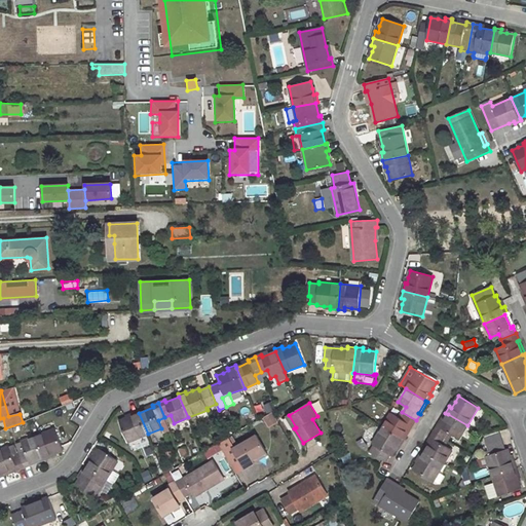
[(126,418),(119,421),(127,443),(148,434),(139,413),(138,411),(130,414),(132,416),(126,418)]
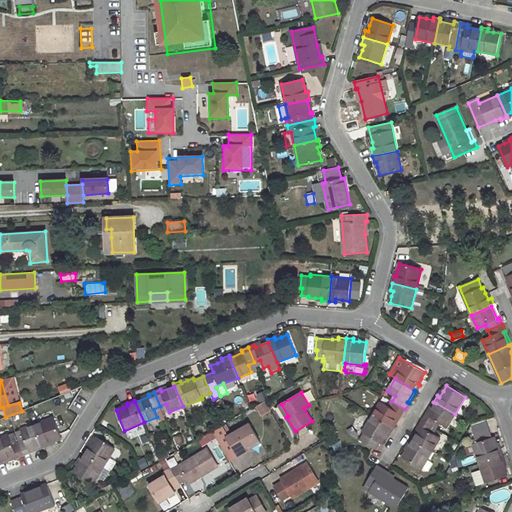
[(260,415),(270,410),(265,400),(255,405),(260,415)]
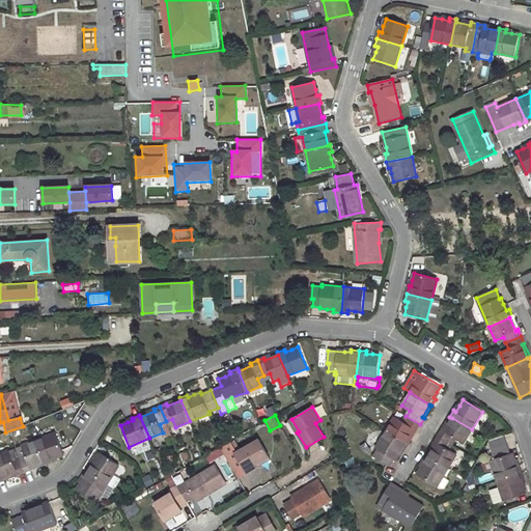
[(394,417),(387,429),(407,442),(414,429),(416,430),(420,424),(406,416),(402,421),(394,417)]
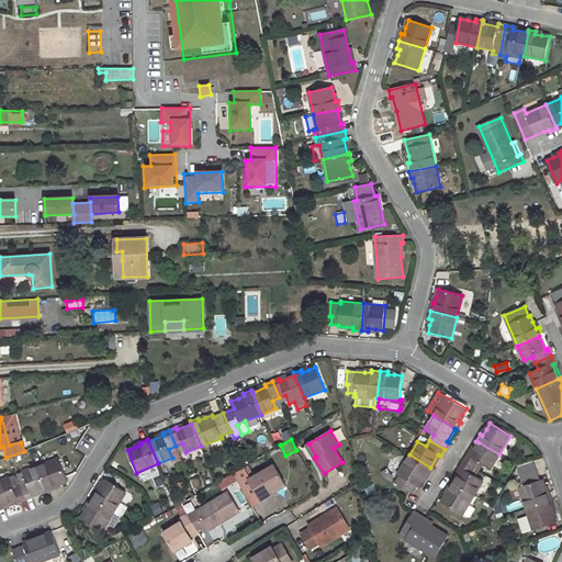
[(475,441),(468,453),(470,456),(479,442),(475,441)]
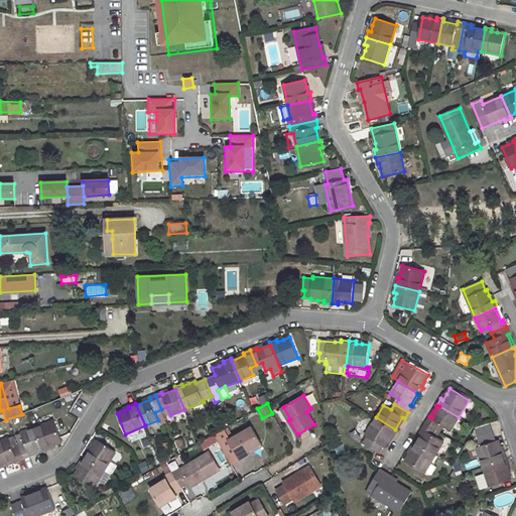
[(429,416),(425,423),(439,431),(442,426),(450,430),(459,417),(439,406),(431,418),(429,416)]
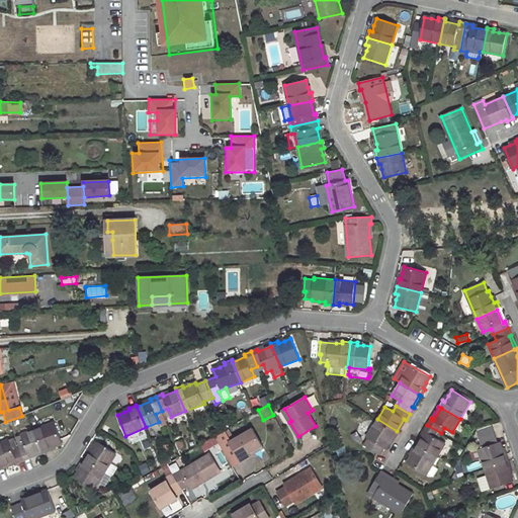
[(367,438),(363,444),(379,455),(383,448),(385,449),(390,442),(393,437),(395,438),(399,432),(397,431),(377,419),(366,437),(367,438)]
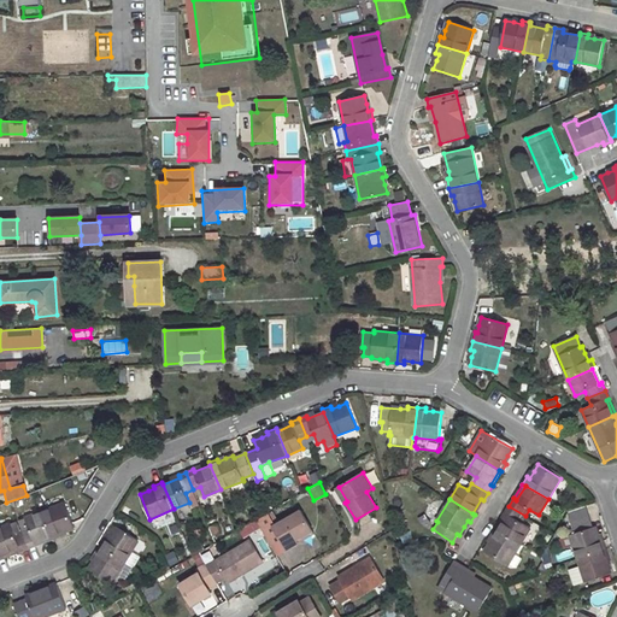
[(481,499),(472,513),(475,515),(483,500),(481,499)]
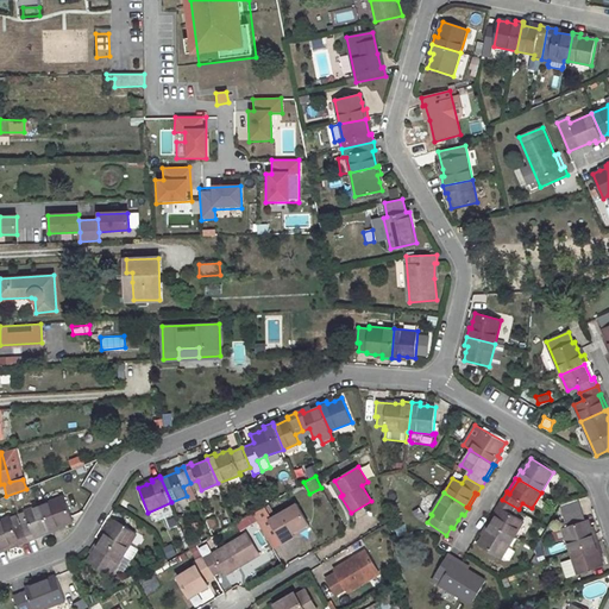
[(60,529),(58,527),(66,523),(74,521),(63,496),(42,504),(52,533),(60,529)]
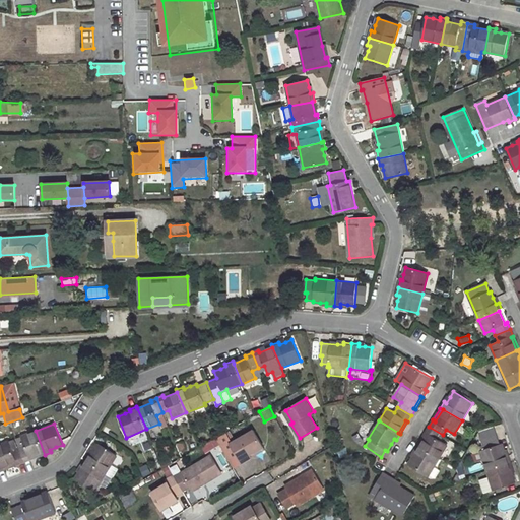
[(429,427),(425,433),(428,434),(420,446),(440,458),(448,445),(440,441),(443,435),(429,427)]
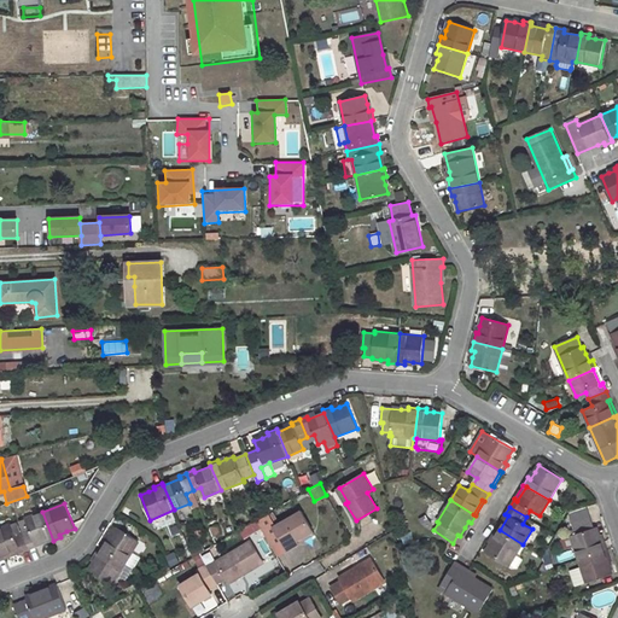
[(299,509),(273,525),(287,548),(298,541),(297,540),(312,530),(299,509)]
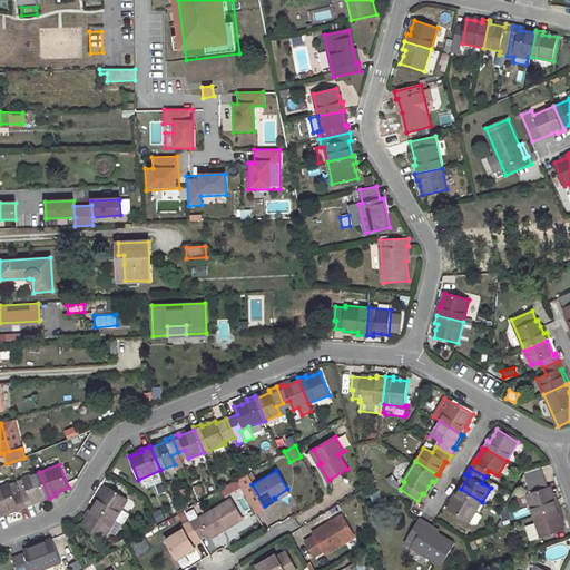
[(33,504),(32,502),(47,497),(48,499),(49,499),(39,472),(23,478),(27,487),(20,489),(27,508),(33,504)]
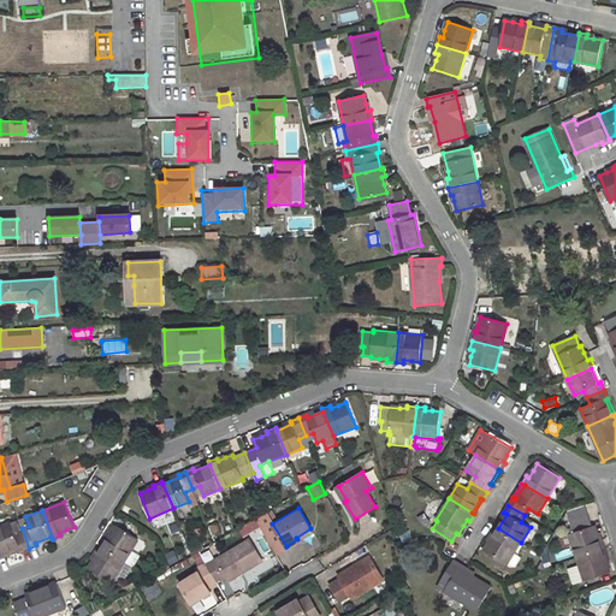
[(503,513),(495,527),(498,528),(507,514),(503,513)]
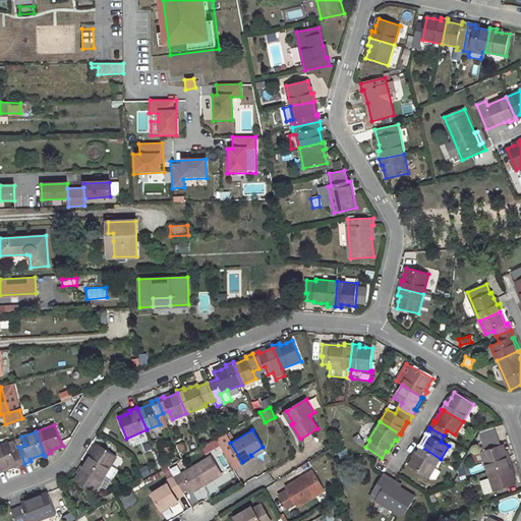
[(505,452),(503,445),(501,445),(498,437),(483,441),(486,450),(481,452),(488,472),(512,464),(509,457),(507,458),(505,452)]
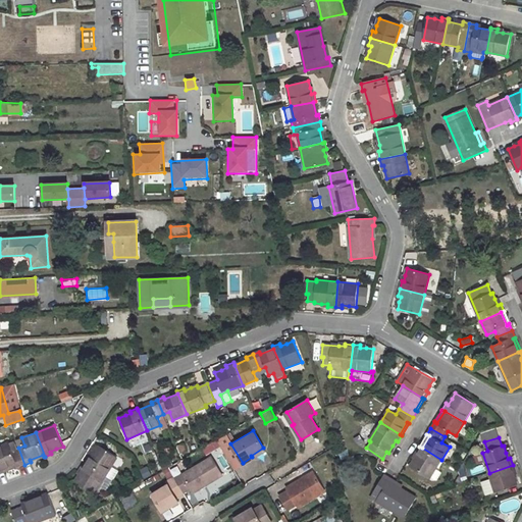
[(9,442),(0,446),(0,462),(3,470),(17,464),(18,467),(24,465),(18,448),(12,451),(9,442)]
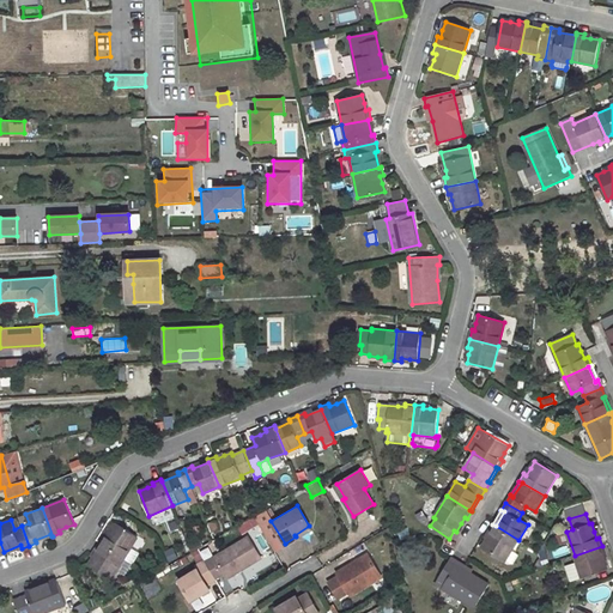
[(104,535),(99,542),(125,558),(137,536),(115,522),(110,530),(107,536),(104,535)]
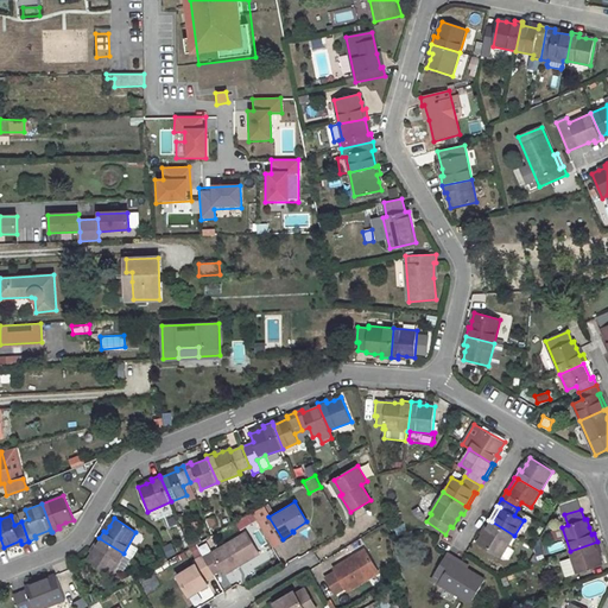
[(483,536),(477,544),(500,558),(514,536),(492,521),(488,520),(485,527),(487,529),(483,536)]
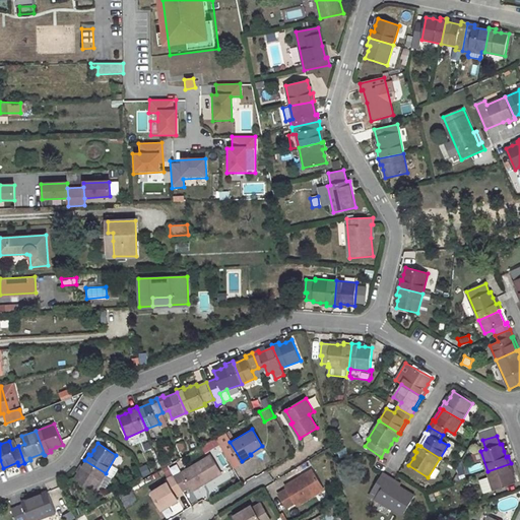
[(116,455),(106,473),(113,477),(114,478),(124,461),(116,455)]
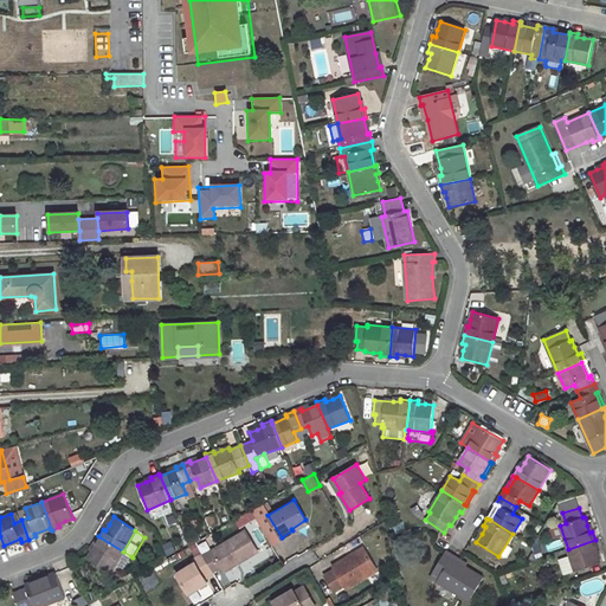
[(246,532),(212,552),(224,573),(258,553),(246,532)]
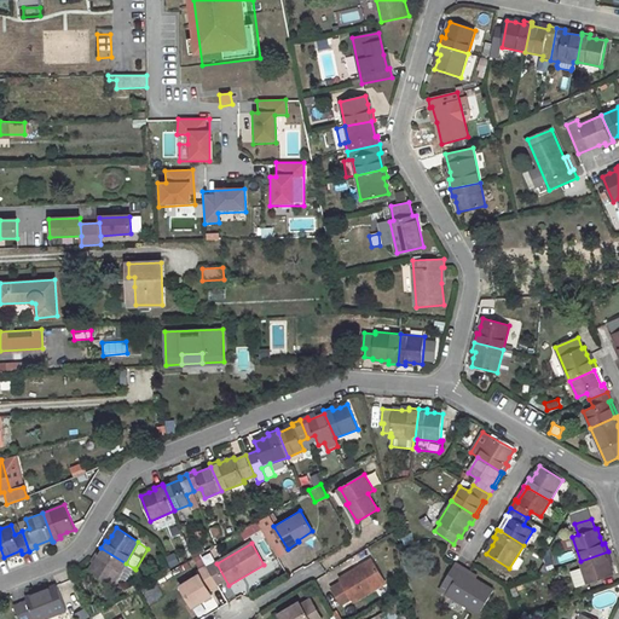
[(94,563),(90,570),(113,584),(117,577),(126,563),(100,548),(96,555),(98,556),(94,563)]
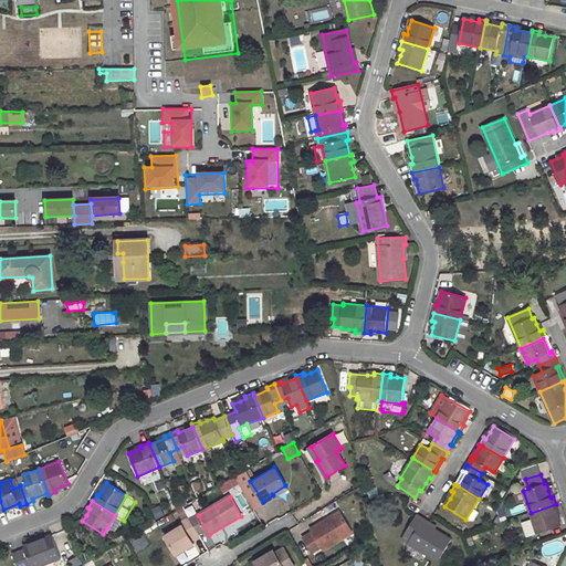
[(19,503),(3,510),(4,512),(20,506),(19,503)]
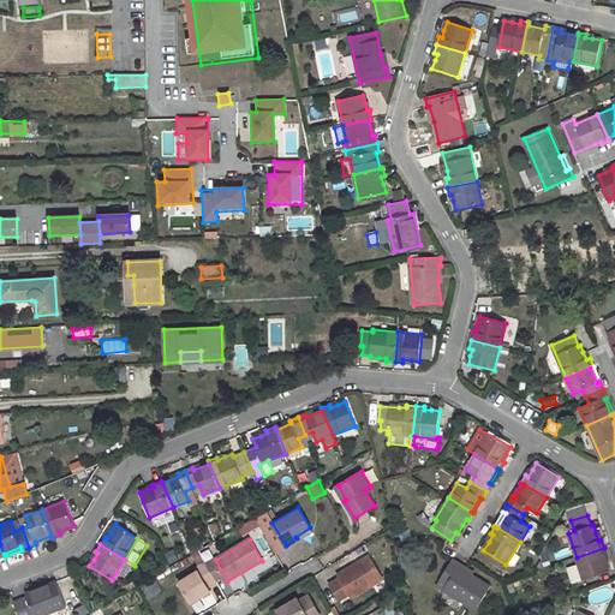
[(605,562),(603,556),(607,555),(604,548),(577,557),(579,563),(584,580),(609,571),(605,562)]
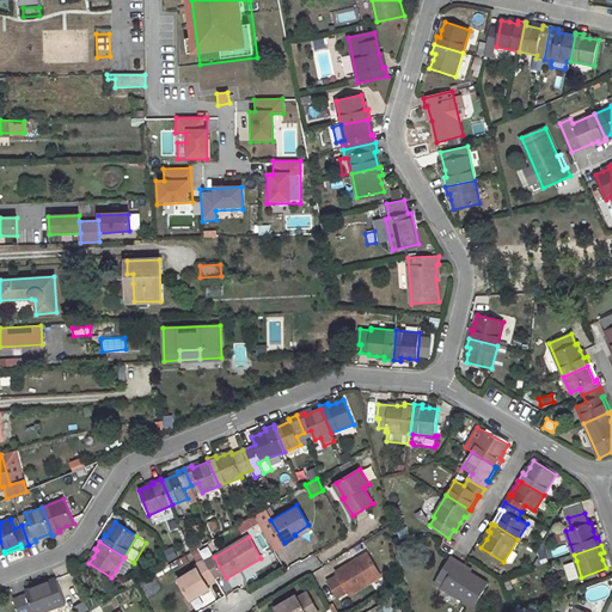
[(367,554),(352,563),(354,565),(368,557),(367,554)]
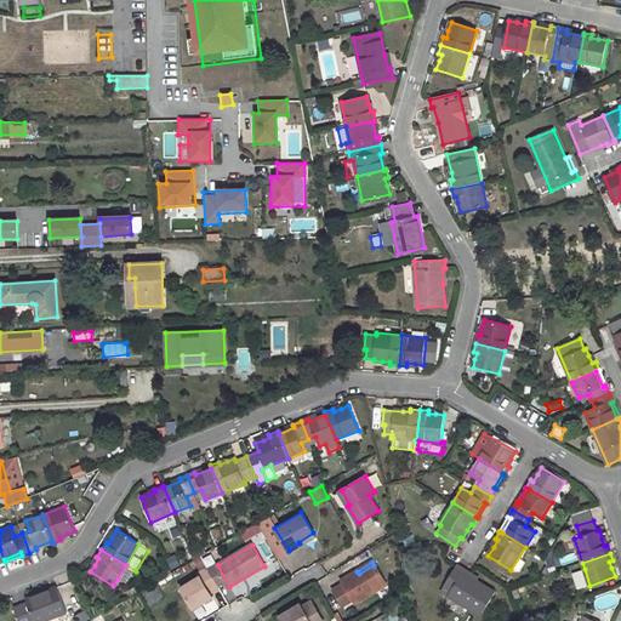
[(126,565),(118,579),(126,584),(135,570),(126,565)]
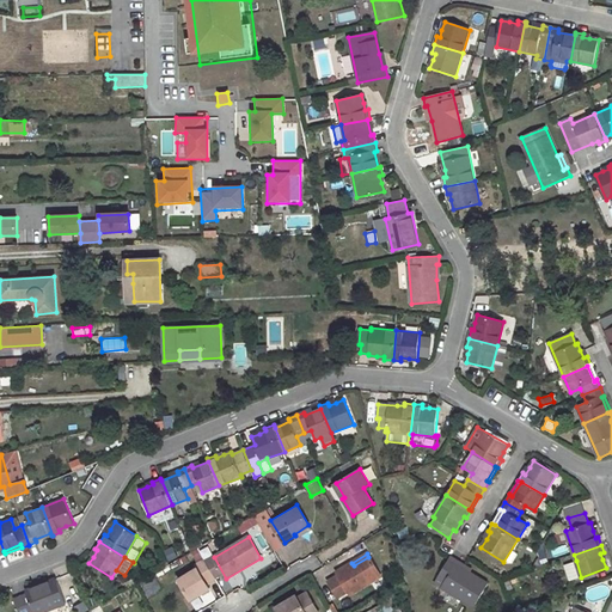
[(352,563),(335,573),(337,576),(328,582),(337,598),(347,592),(349,594),(380,575),(368,557),(354,565),(352,563)]
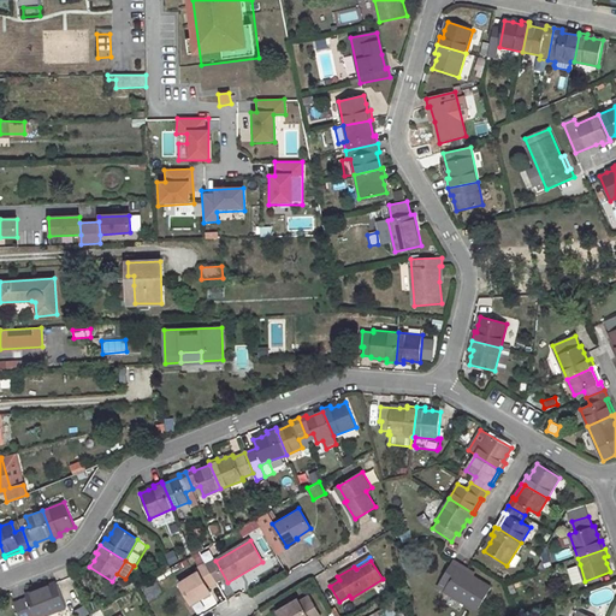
[(474,576),(460,567),(461,564),(454,561),(438,586),(478,610),(492,587),(474,576)]
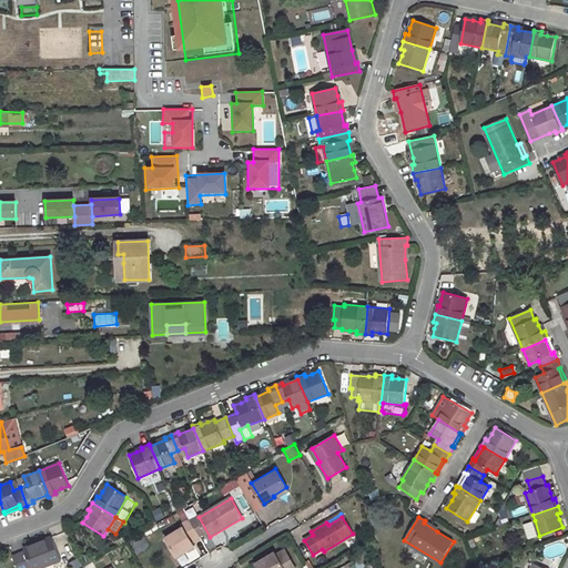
[(183,528),(166,538),(176,557),(194,547),(192,541),(201,537),(190,520),(182,526),(183,528)]
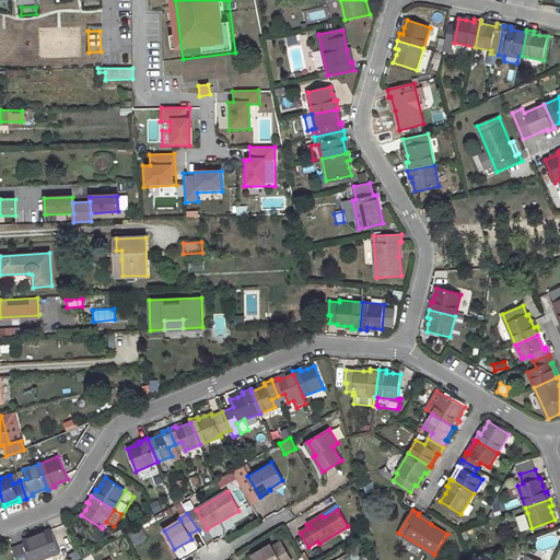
[(419,513),(418,515),(431,524),(432,521),(419,513)]
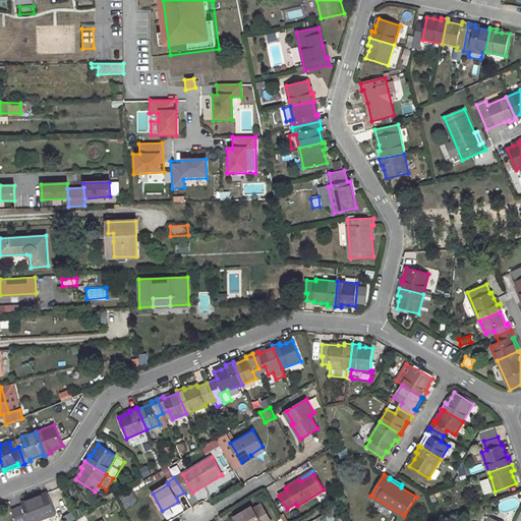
[(490,477),(480,481),(484,495),(495,491),(490,477)]
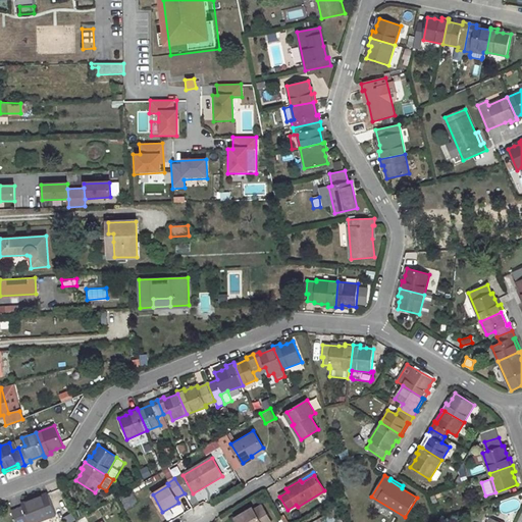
[(22,507),(12,511),(16,521),(37,521),(56,515),(48,492),(21,504),(22,507)]
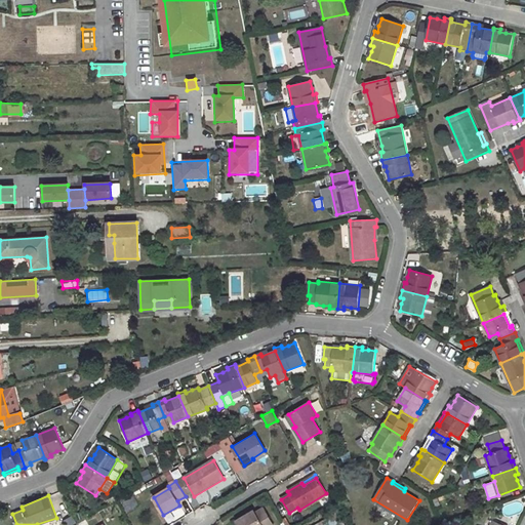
[(253,511),(246,516),(237,521),(238,524),(274,524),(266,511),(256,516),(255,514),(253,511)]
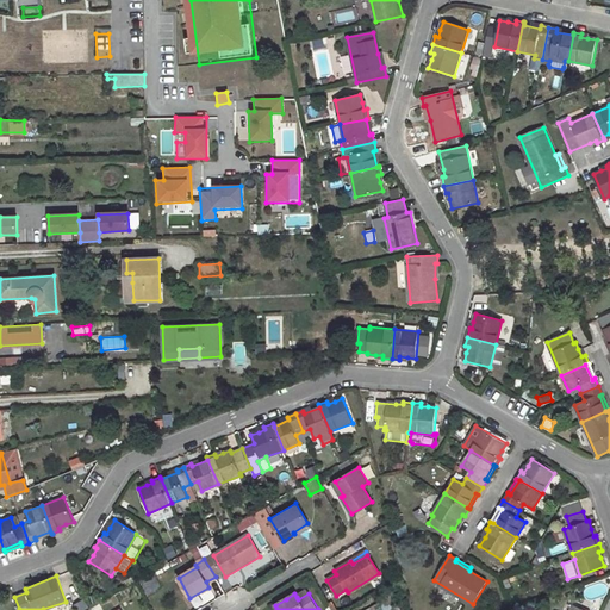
[(392,597),(366,609),(391,609),(398,607),(392,597)]
